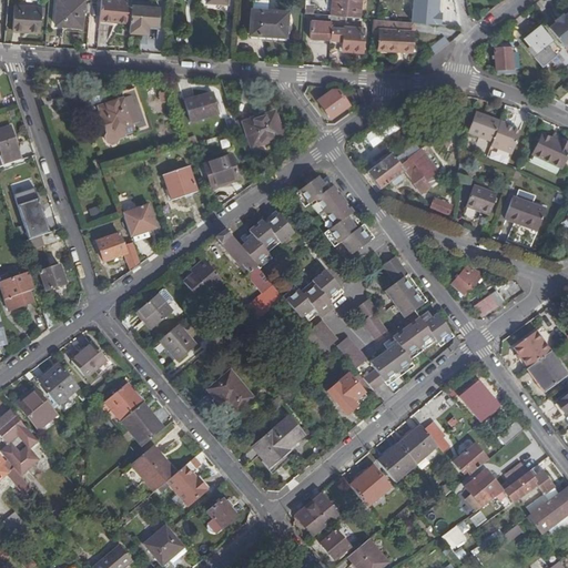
[(84,0),(57,0),(54,26),(82,28),(84,0)]
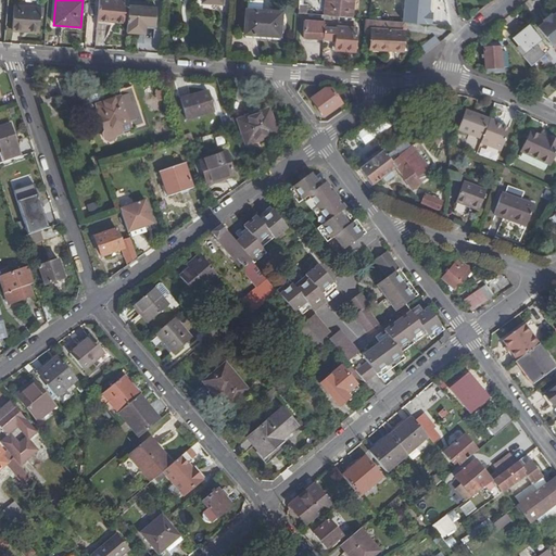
[(127,22),(128,0),(122,0),(99,0),(98,21),(127,22)]
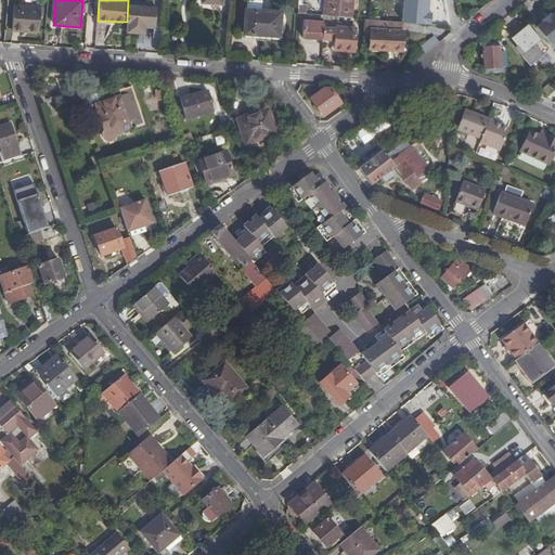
[(158,21),(160,0),(132,0),(131,18),(158,21)]
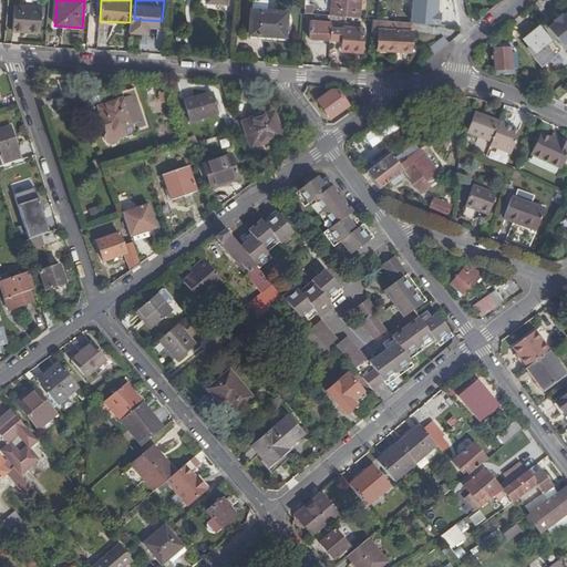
[(305,0),(305,13),(312,14),(313,4),(309,4),(308,0),(305,0)]
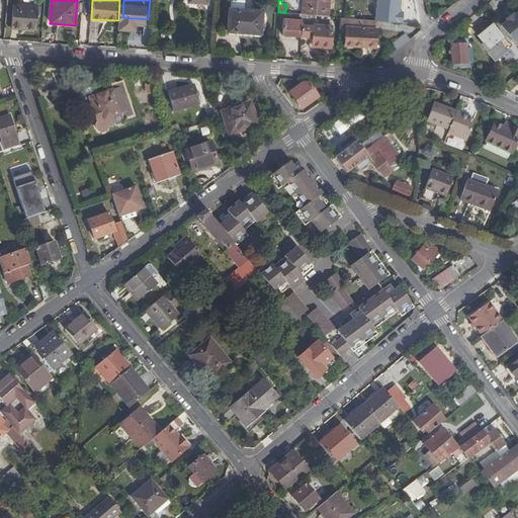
[(329,0),(304,0),(304,14),(328,16),(329,0)]
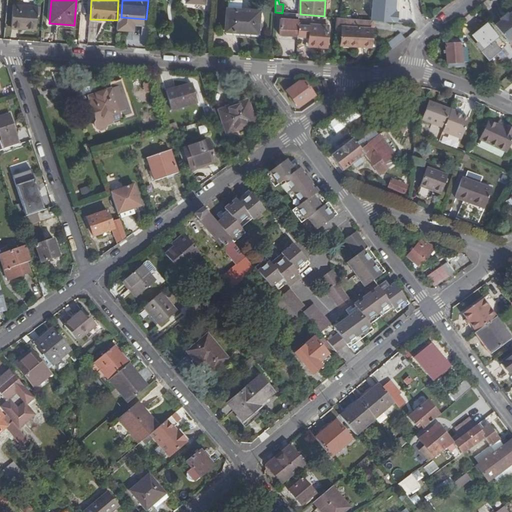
[(36,30),(37,7),(13,5),(11,28),(36,30)]
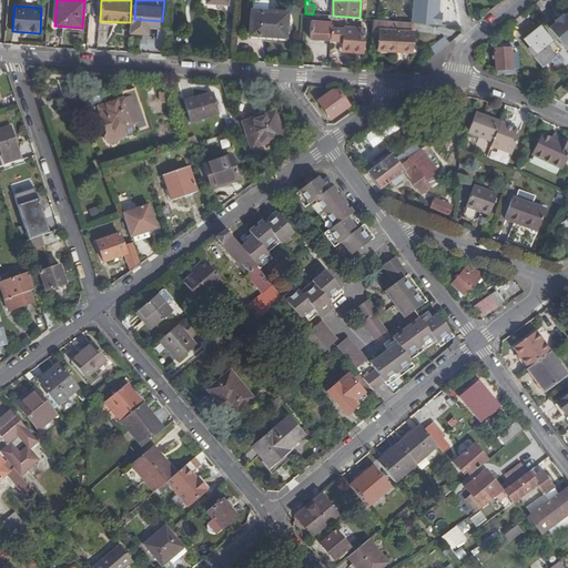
[(252,9),(250,34),(286,37),(287,11),(252,9)]
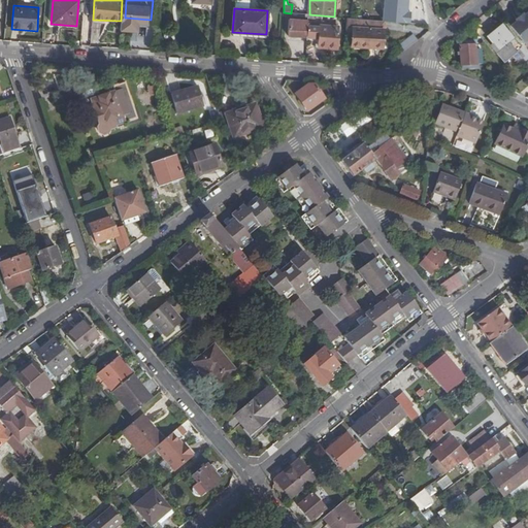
[(524,42),(527,39),(527,11),(524,15),(517,21),(510,26),(524,42)]
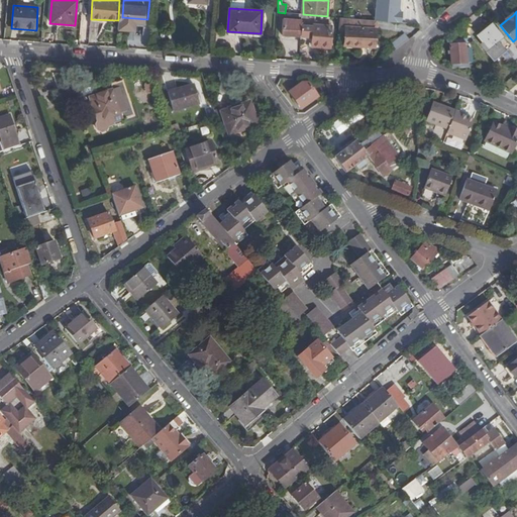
[(366,19),(339,17),(339,30),(345,30),(344,44),(376,46),(377,29),(365,28),(366,19)]
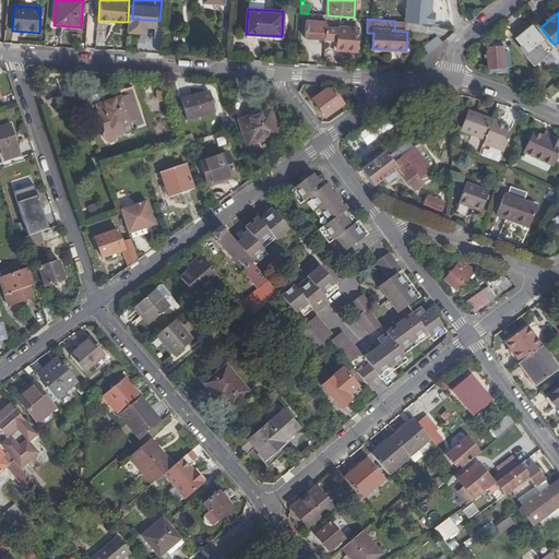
[(325,26),(334,27),(334,22),(306,20),(305,38),(325,39),(325,26)]
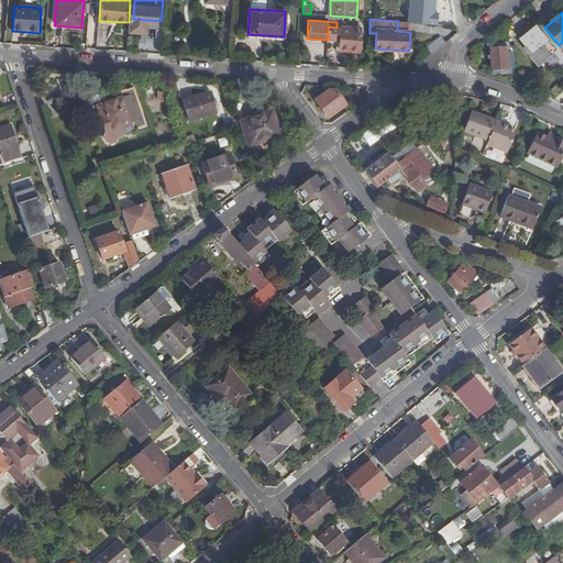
[(398,21),(397,31),(410,32),(411,22),(398,21)]
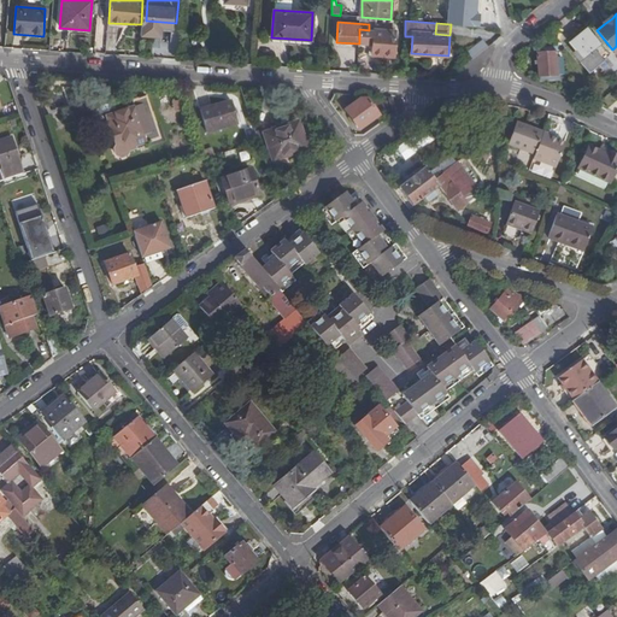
[(577,37),(588,29),(586,27),(575,34),(577,37)]
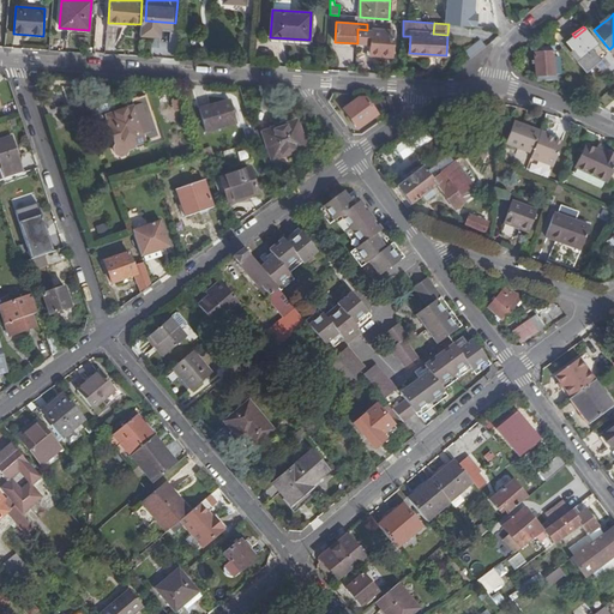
[(392,55),(393,31),(369,30),(367,30),(357,29),(357,43),(369,44),(369,54),(392,55)]
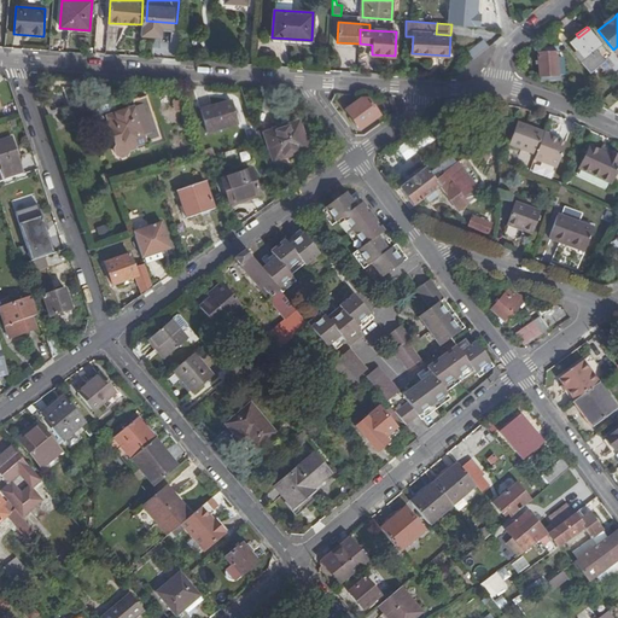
[(610,56),(589,29),(578,38),(571,44),(577,51),(575,53),(589,73),(600,64),(610,75),(617,68),(608,57),(610,56)]
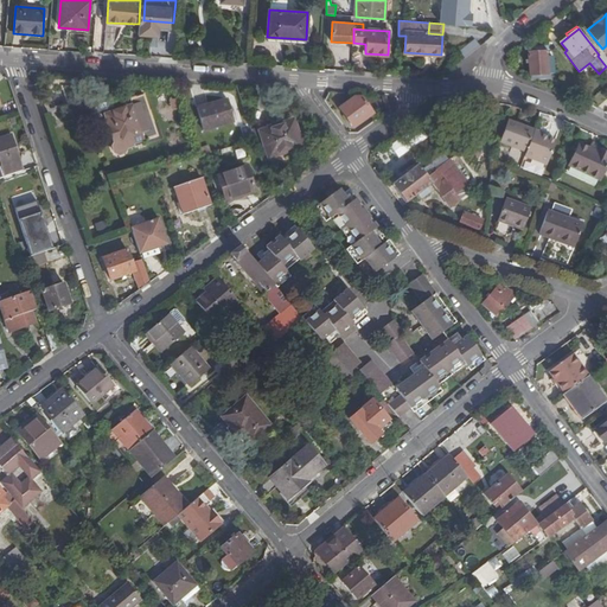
[(178,36),(168,34),(167,52),(177,52),(178,36)]
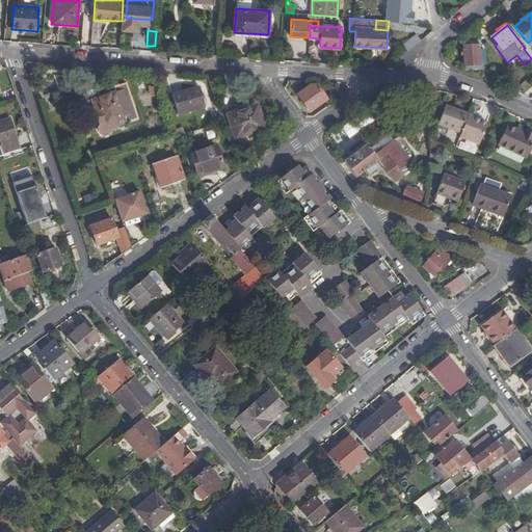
[(417,34),(403,45),(408,52),(421,42),(417,34)]
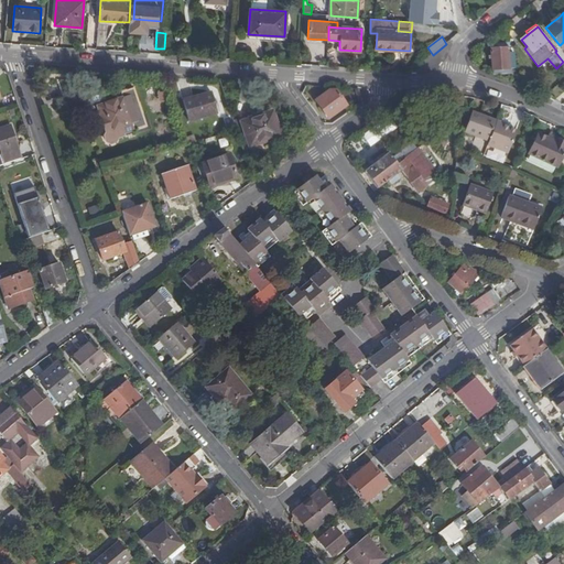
[(512,64),(512,56),(509,56),(508,46),(490,47),(492,68),(495,68),(509,67),(509,64),(512,64)]
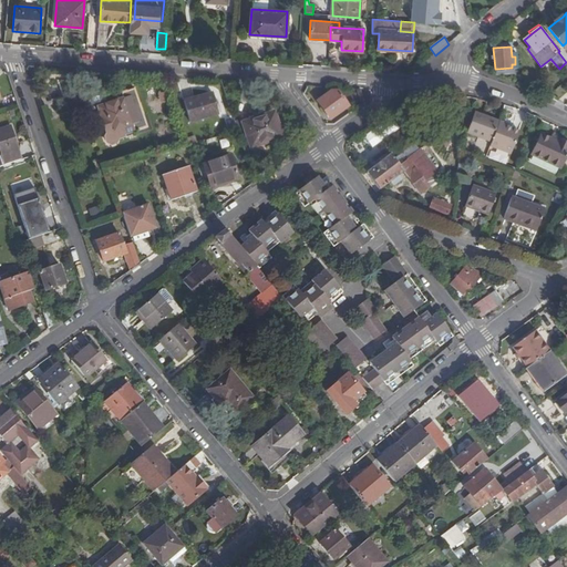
[(513,82),(512,68),(497,69),(497,75),(513,82)]
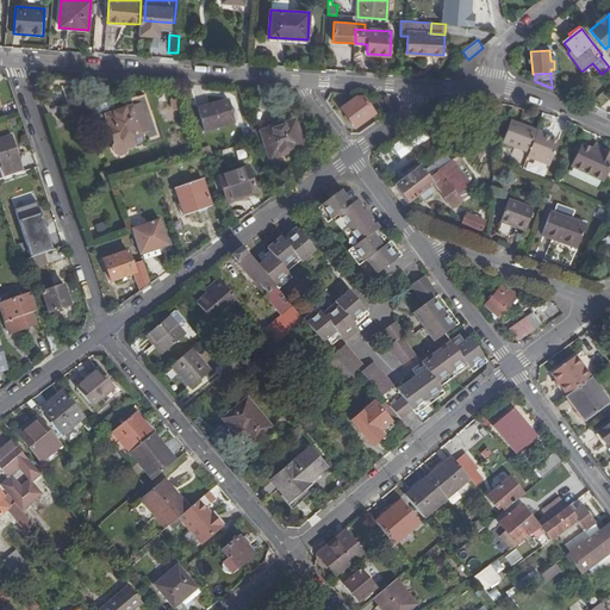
[(362,99),(355,99),(340,110),(354,129),(373,116),(362,99)]
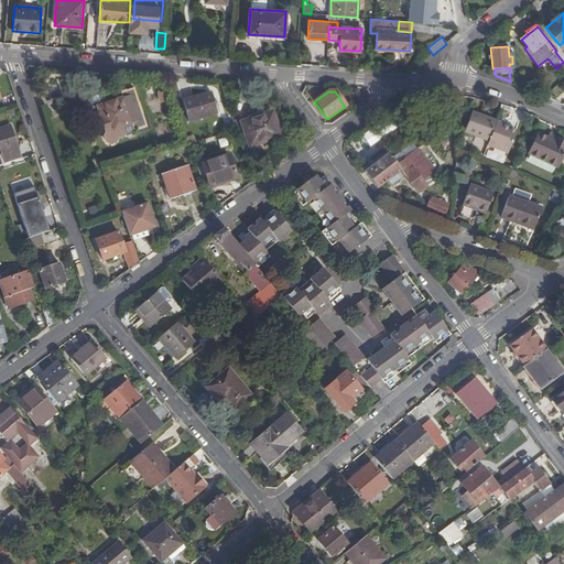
[(217,114),(210,93),(182,101),(188,121),(217,114)]
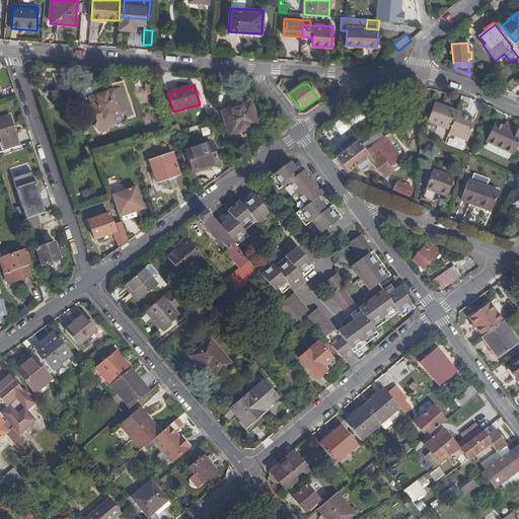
[(121,114),(113,90),(89,98),(97,123),(121,114)]
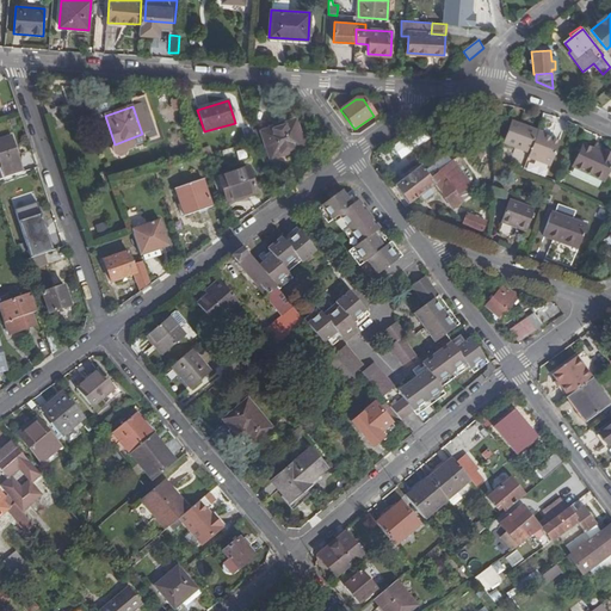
[(538,129),(512,119),(503,143),(530,153),(537,133),(538,129)]
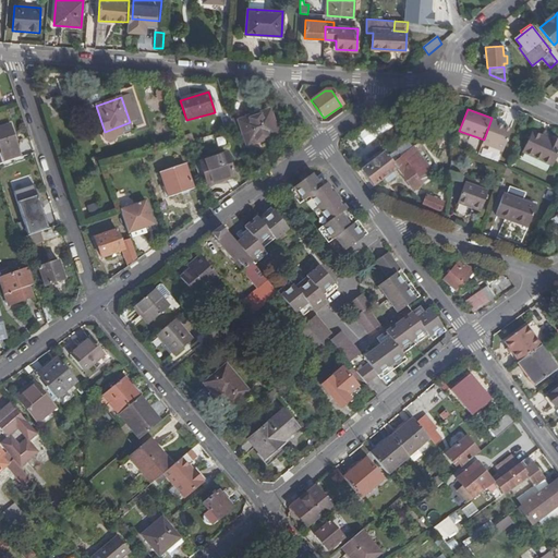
[(277,132),(268,110),(250,117),(249,113),(237,117),(246,146),(265,140),(265,136),(277,132)]
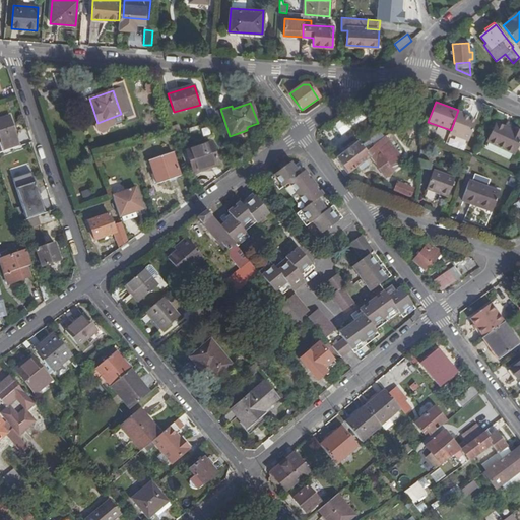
[(0,119),(9,117),(14,131),(18,130),(11,112),(0,116),(0,119)]
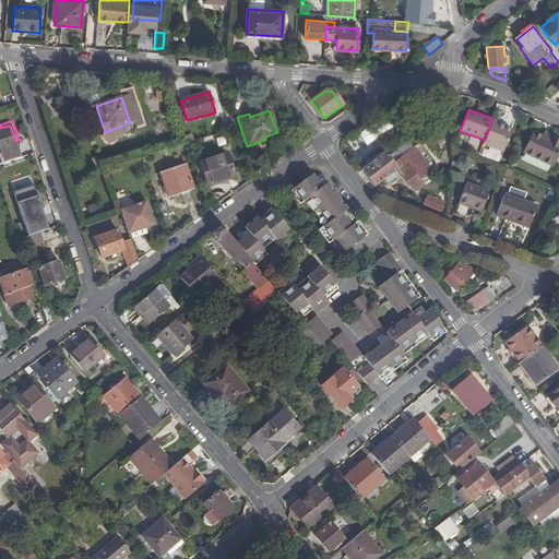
[(511,131),(504,128),(498,126),(498,123),(491,121),(485,140),(480,153),(500,162),(511,131)]
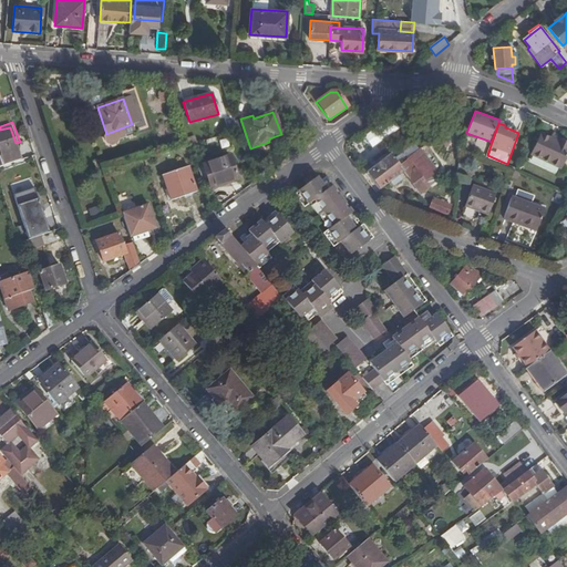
[(21,158),(16,143),(10,127),(0,130),(0,153),(3,164),(21,158)]
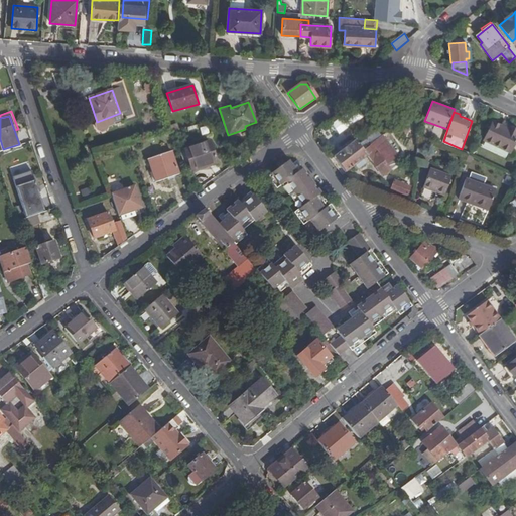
[(515,132),(508,128),(507,131),(492,124),(484,142),(510,154),(515,141),(515,132)]
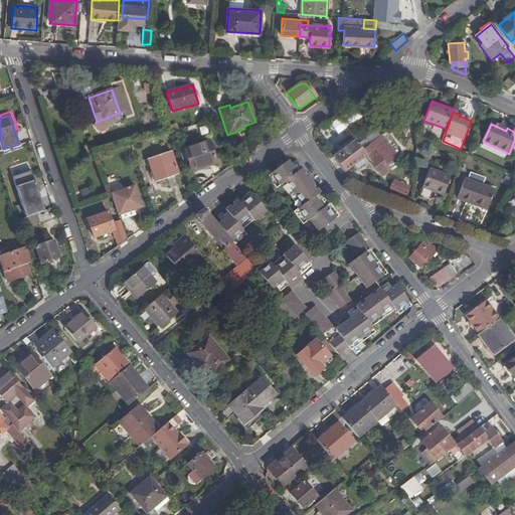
[(179,136),(177,130),(170,132),(172,138),(179,136)]
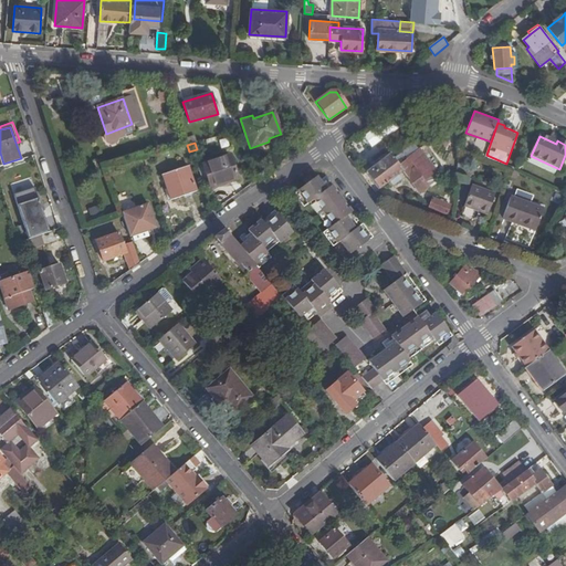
[(425,182),(437,173),(420,150),(407,159),(402,154),(395,160),(391,155),(389,156),(386,153),(365,169),(367,174),(366,174),(379,190),(389,182),(391,185),(398,179),(397,177),(404,173),(419,195),(428,188),(428,187),(425,182)]
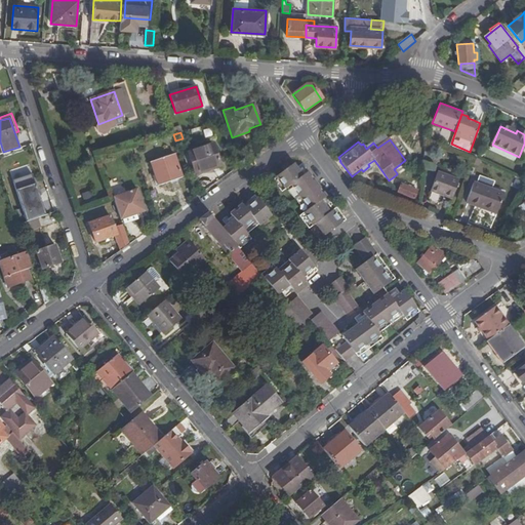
[(219,166),(212,146),(187,154),(194,173),(219,166)]
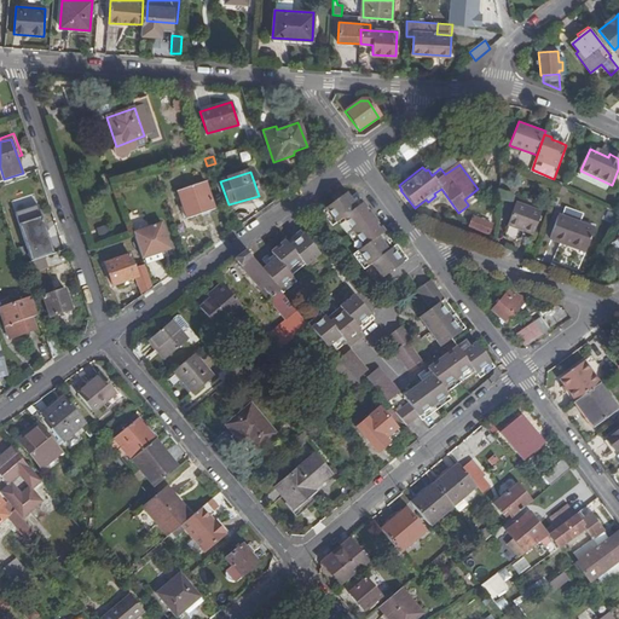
[(214,209),(204,181),(178,191),(186,219),(214,209)]
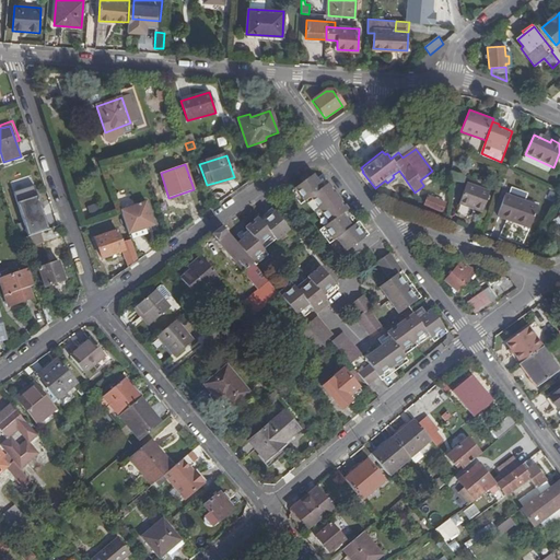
[(435,176),(432,171),(420,181),(423,185),(435,176)]
